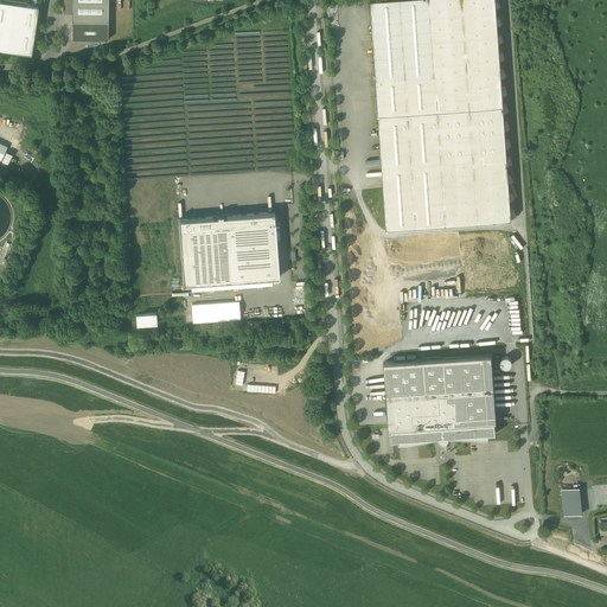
[(108,0),(71,0),(72,18),(108,18),(108,0)]
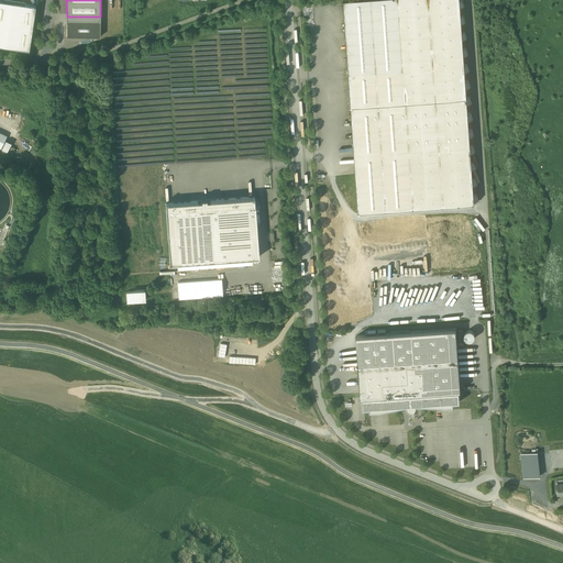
[(459,0),(383,0),(343,2),(357,216),(473,208),(459,0)]
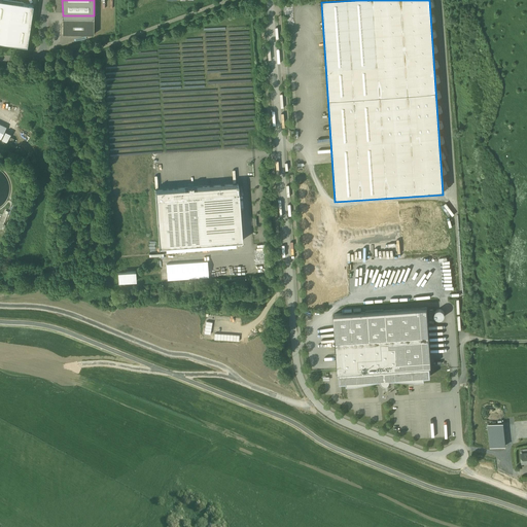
[(35,6),(0,1),(0,43),(29,47),(35,6)]
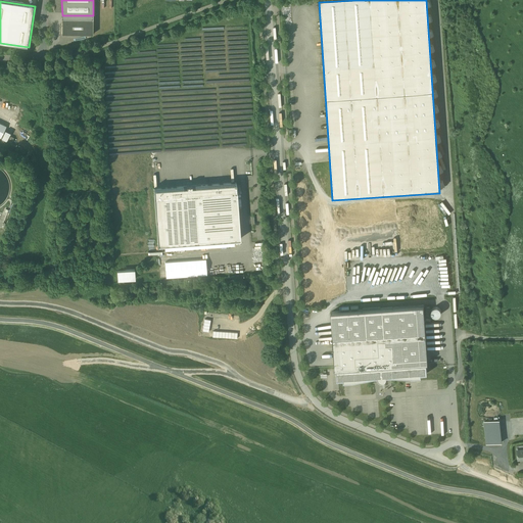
[(93,15),(62,15),(62,34),(93,35),(93,15)]
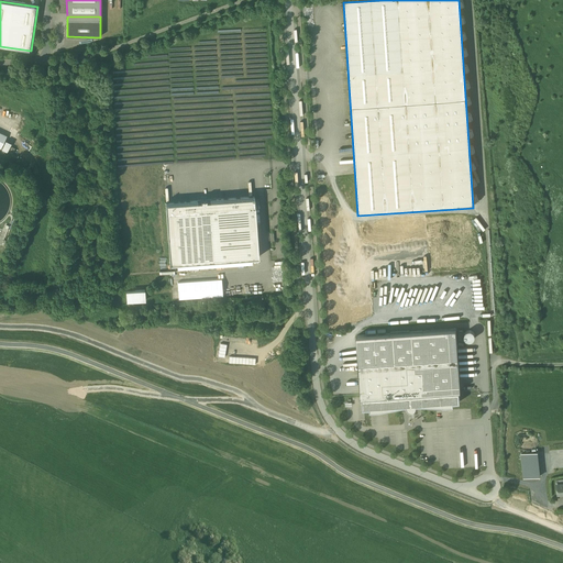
[(0,106),(0,112),(14,119),(17,113),(0,106)]
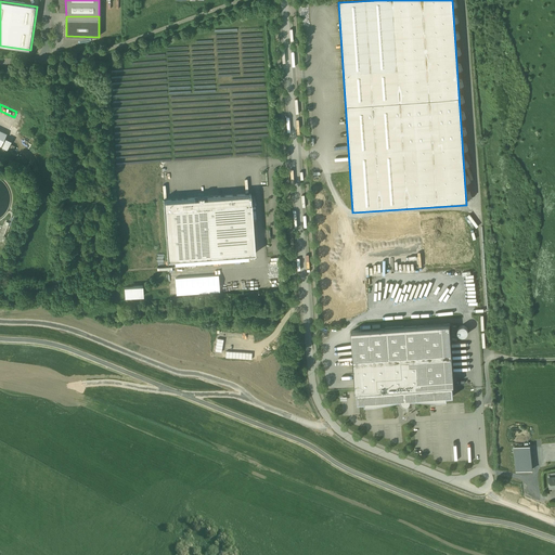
[(250,194),(164,201),(168,259),(256,254),(250,194)]
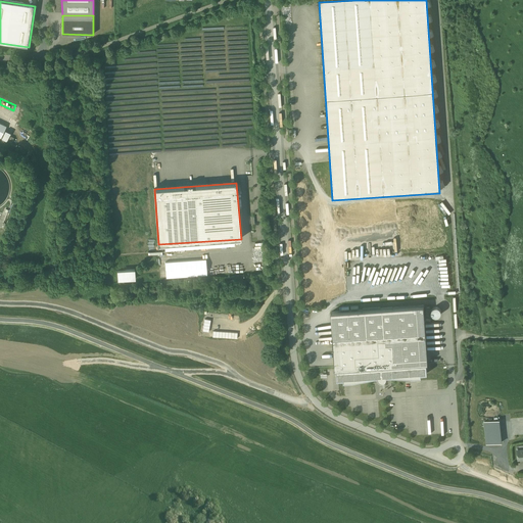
[(116,270),(116,280),(135,279),(134,269),(116,270)]
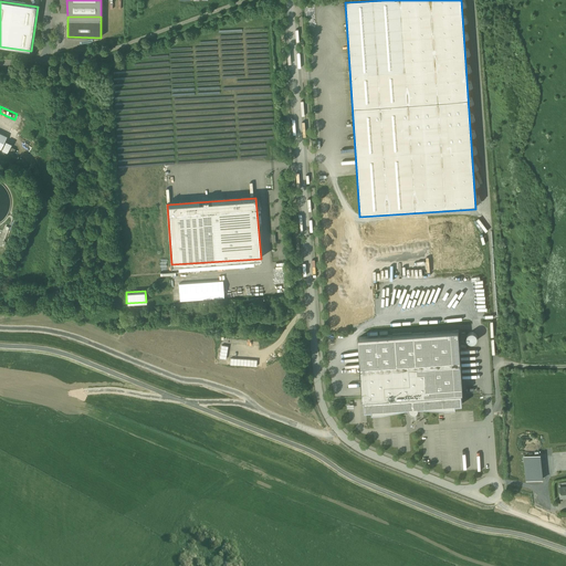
[(459,324),(358,332),(364,395),(462,388),(459,324)]
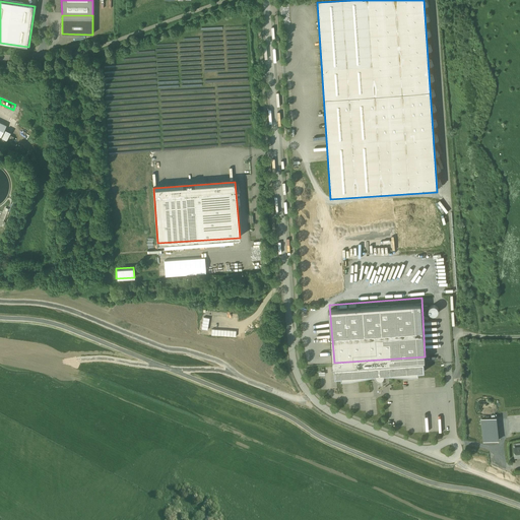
[(424,314),(438,314),(438,305),(428,306),(428,305),(424,305),(424,314)]
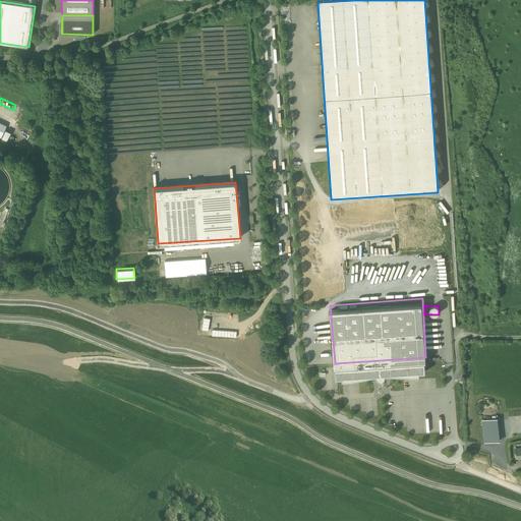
[(426,369),(425,357),(335,363),(336,378),(378,374),(378,380),(387,379),(386,375),(420,373),(419,369),(426,369)]
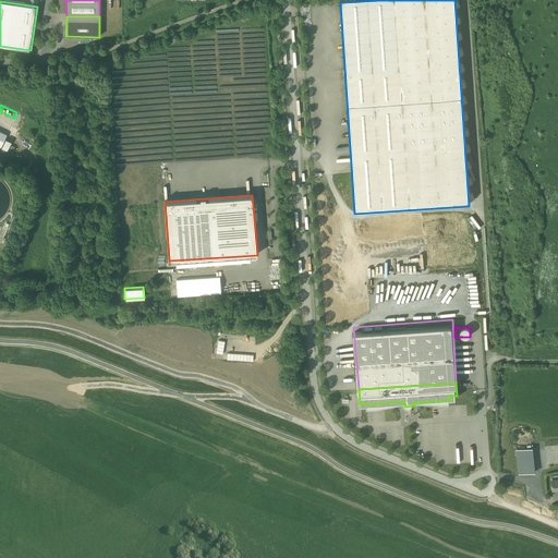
[(517,449),(519,474),(534,473),(532,448),(517,449)]
